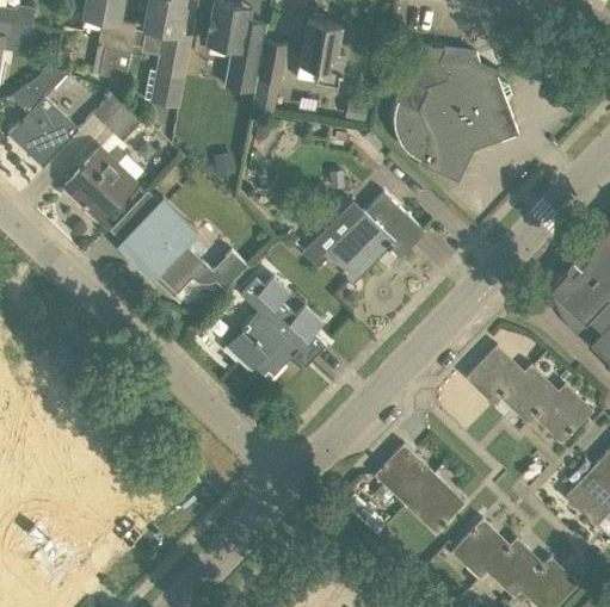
[(122,0),(86,0),(85,7),(84,16),(103,19),(98,48),(104,49),(99,75),(124,80),(130,53),(131,53),(133,48),(135,32),(136,25),(118,22),(122,0)]
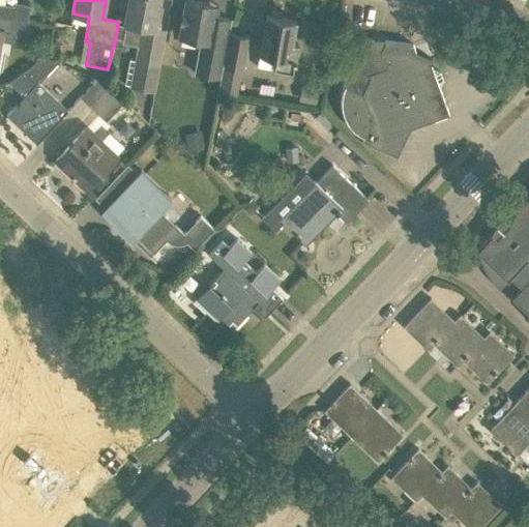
[(157,0),(128,0),(126,17),(124,26),(125,26),(125,29),(117,28),(115,41),(122,42),(121,47),(137,49),(134,63),(128,62),(124,87),(129,88),(129,90),(154,95),(166,32),(152,30),(157,0)]
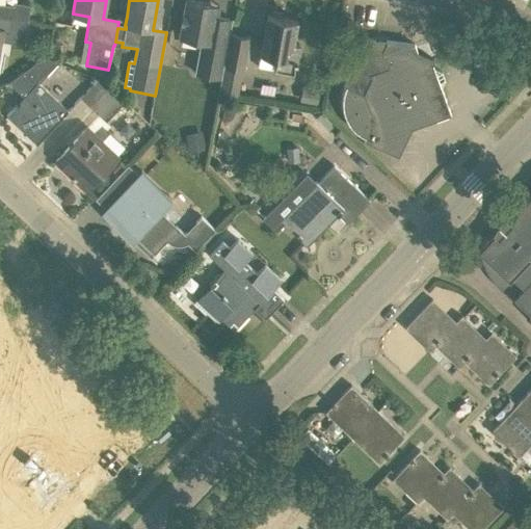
[(194,77),(221,81),(223,70),(230,35),(232,23),(218,20),(216,20),(218,8),(186,2),(179,40),(201,44),(194,77)]
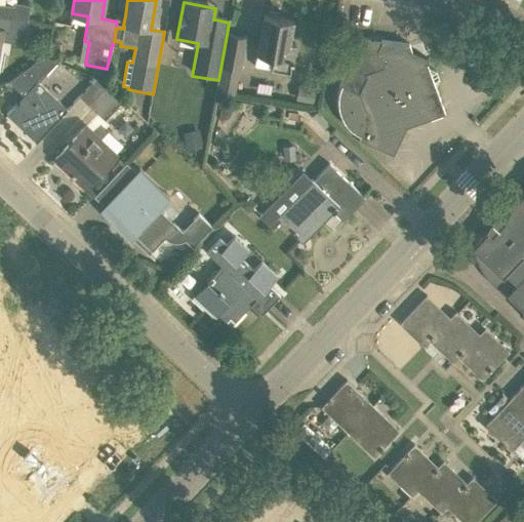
[(0,17),(11,21),(11,22),(27,25),(30,8),(13,5),(13,9),(0,6),(0,17)]
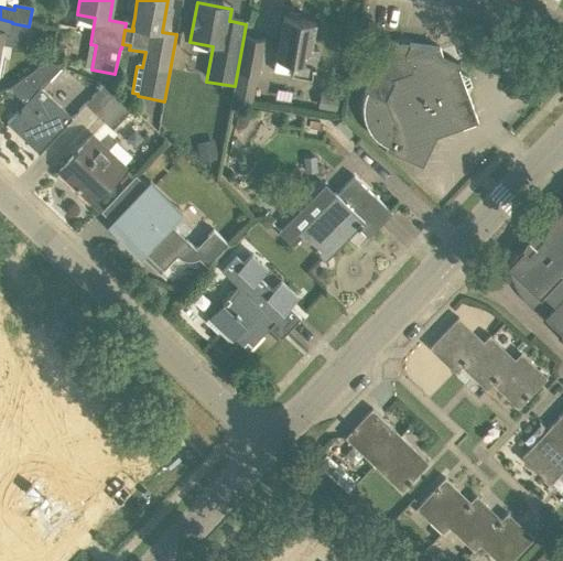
[(314,24),(283,18),(279,44),(275,61),(275,62),(273,74),(291,77),(290,81),(310,84),(315,52),(310,50),(314,24)]
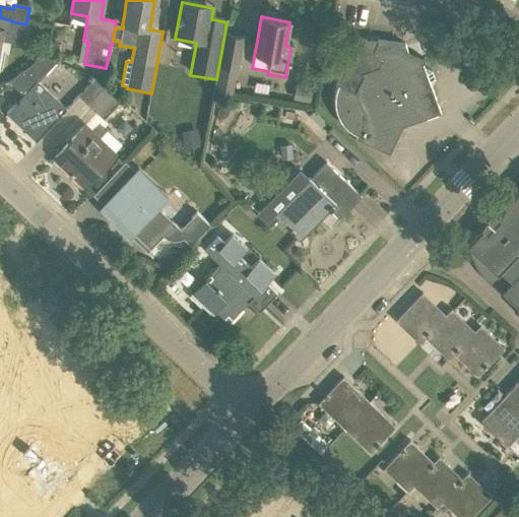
[(0,47),(3,29),(9,30),(11,21),(11,20),(0,17),(0,47)]
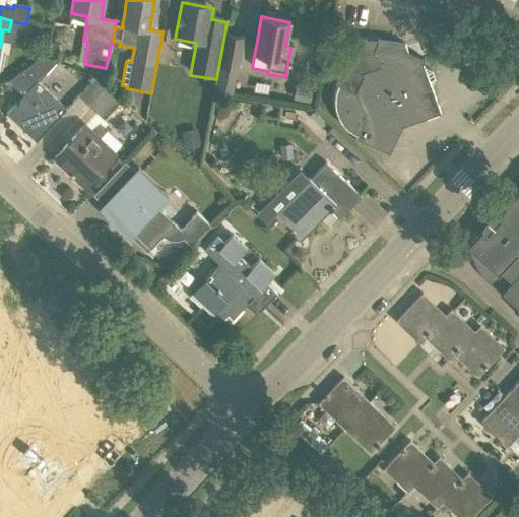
[(244,39),(224,35),(218,68),(236,71),(239,72),(244,39)]
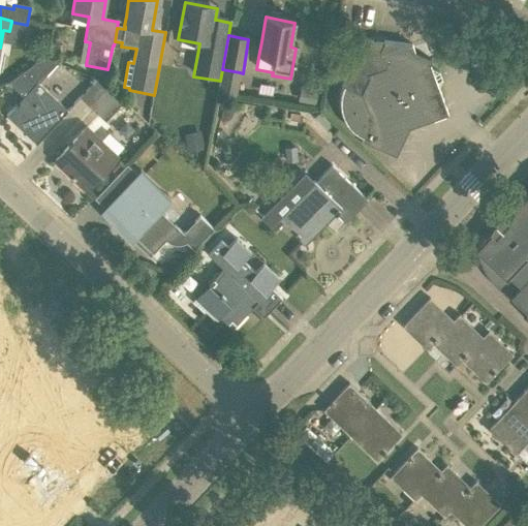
[(353,62),(340,88),(343,89),(342,92),(341,95),(341,98),(340,101),(340,104),(340,107),(341,112),(342,115),(343,118),(344,120),(345,123),(347,126),(349,128),(351,131),(353,133),(356,135),(360,136),(362,138),(362,140),(361,142),(363,143),(381,151),(396,158),(397,155),(408,130),(427,123),(444,117),(447,116),(443,103),(438,91),(442,83),(439,73),(431,71),(430,66),(431,62),(414,55),(411,47),(406,47),(384,43),(381,50),(379,49),(373,45),(364,40),(353,62)]
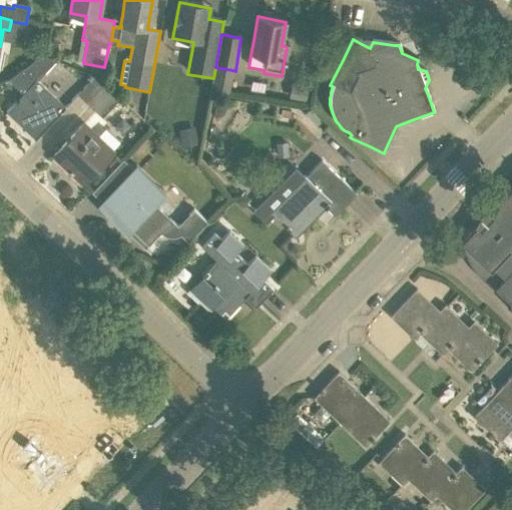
[(65,109),(37,82),(44,74),(33,63),(7,82),(22,95),(5,113),(35,141),(65,109)]
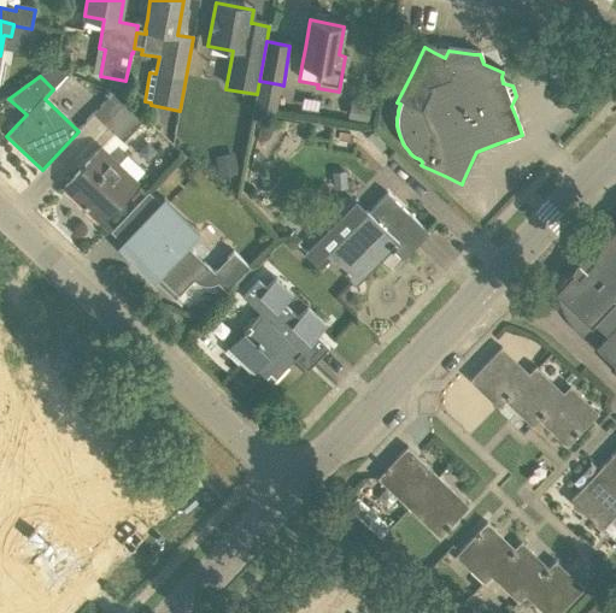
[(124,105),(113,94),(93,117),(104,127),(124,105)]
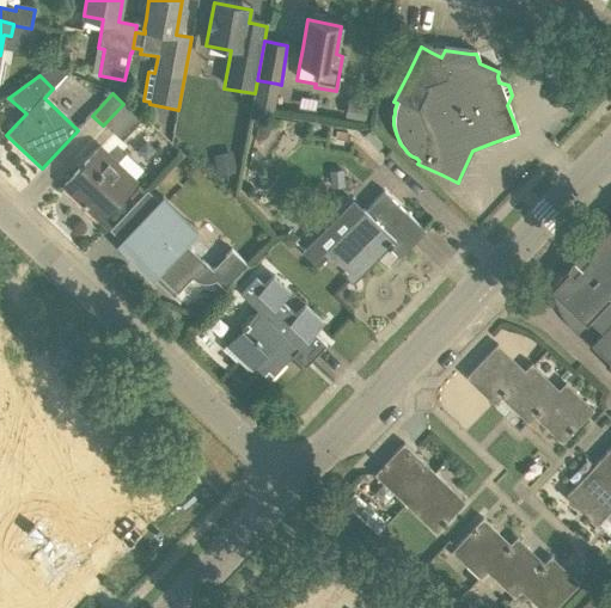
[(367,106),(348,103),(344,120),(365,123),(367,106)]
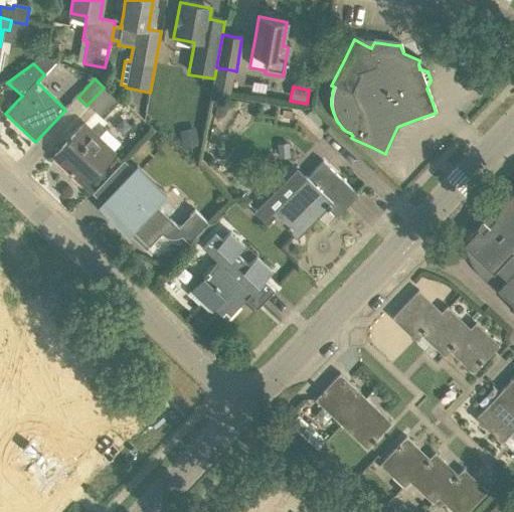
[(104,88),(87,106),(96,115),(107,125),(122,109),(111,99),(114,96),(104,88)]
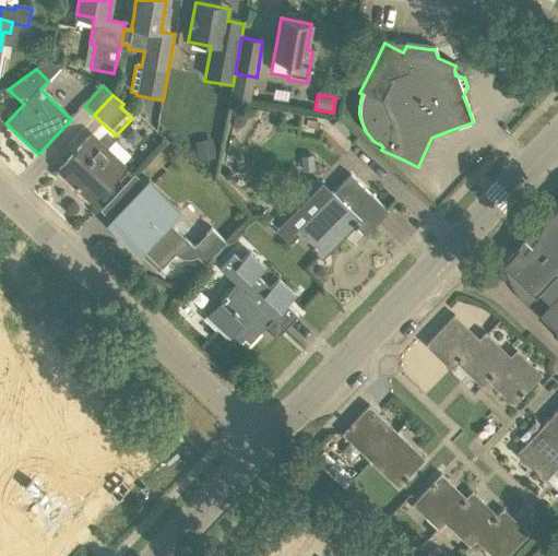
[(123,167),(91,135),(75,153),(57,172),(90,202),(107,184),(123,167)]
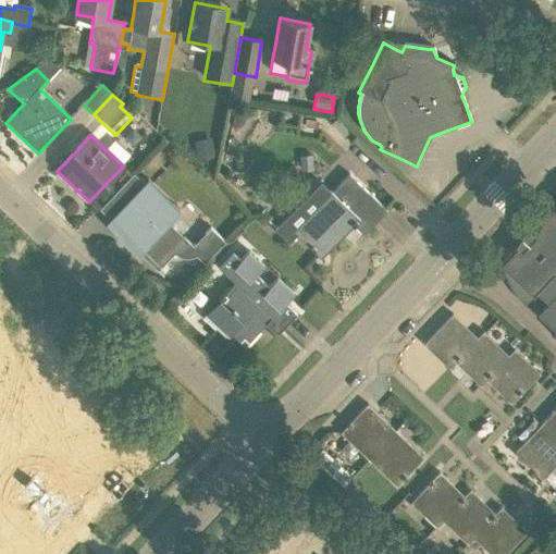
[(215,159),(211,139),(194,144),(198,163),(215,159)]
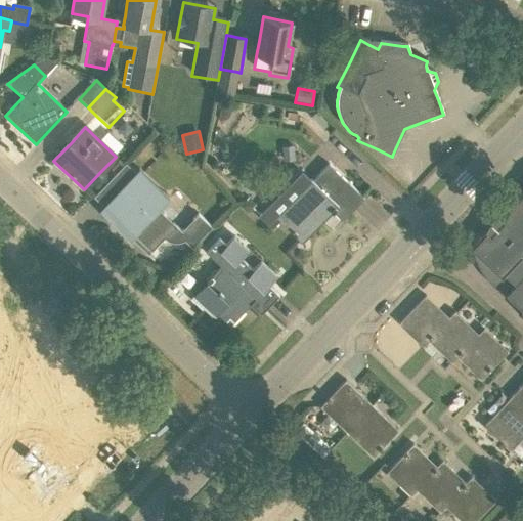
[(294,147),(281,148),(282,164),(295,163),(294,147)]
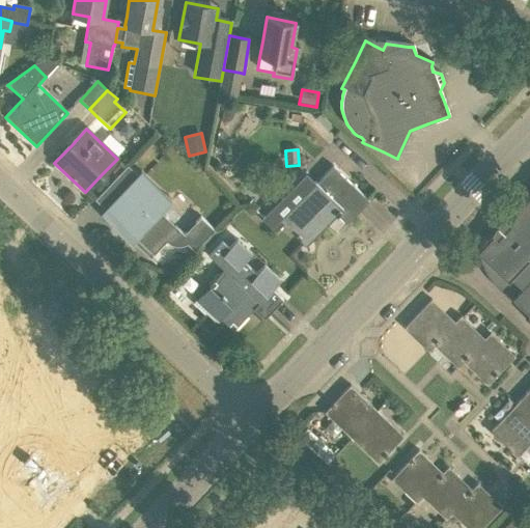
[(315,182),(326,173),(315,162),(306,170),(315,182)]
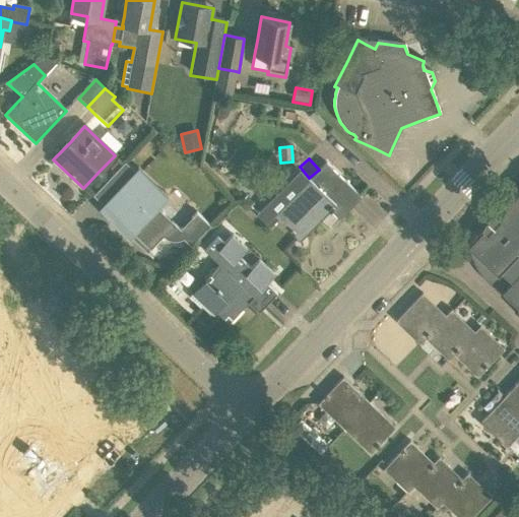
[(156,207),(167,196),(137,169),(134,173),(125,164),(110,180),(119,188),(99,209),(128,238),(146,254),(163,238),(164,240),(167,241),(170,242),(174,243),(175,243),(178,242),(180,242),(181,241),(182,241),(190,247),(209,227),(196,214),(180,232),(174,225),(175,224),(156,207)]
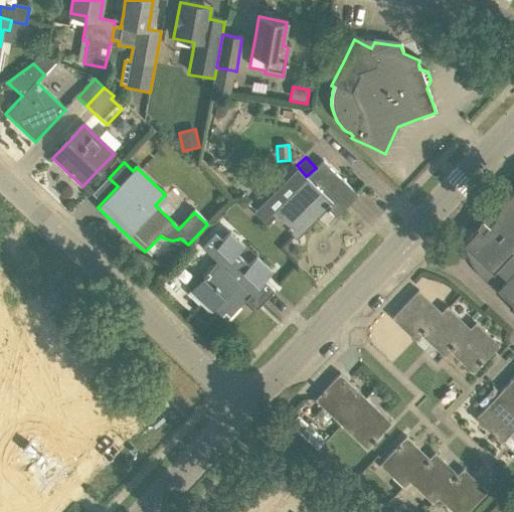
[(355,193),(337,177),(323,163),(285,203),(274,192),(258,209),(253,213),(264,223),(267,226),(274,218),(280,223),(297,239),(318,218),(314,215),(323,206),(335,218),(347,206),(344,204),(355,193)]
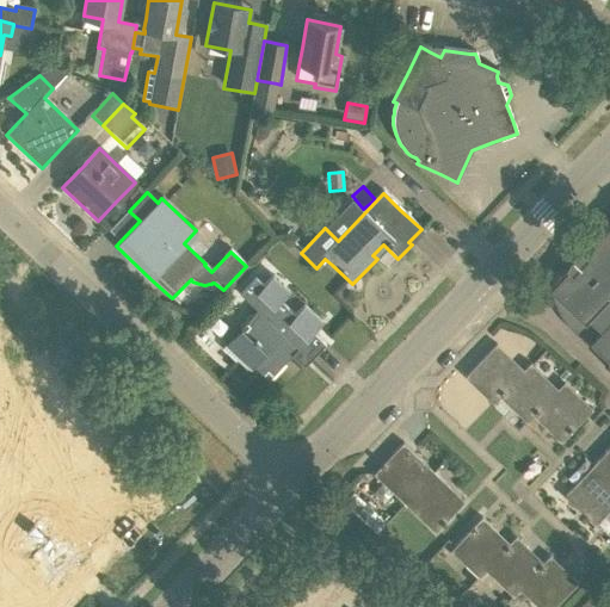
[(567,272),(548,291),(584,324),(587,321),(601,332),(589,344),(608,361),(609,359),(609,225),(583,255),(587,259),(578,268),(571,277),(567,272)]
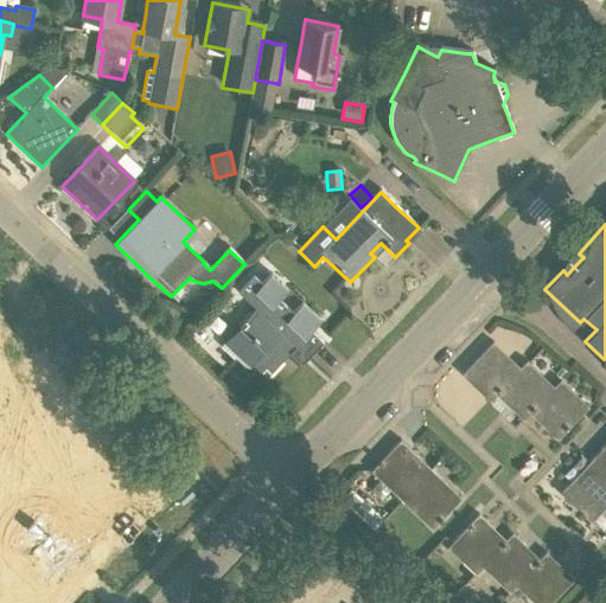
[(253,365),(265,377),(267,378),(291,352),(287,350),(292,345),(303,354),(318,339),(311,332),(320,321),(303,305),(293,314),(279,301),(288,292),(269,275),(261,284),(254,277),(238,294),(256,310),(223,345),(219,348),(234,361),(237,357),(249,367),(253,365)]
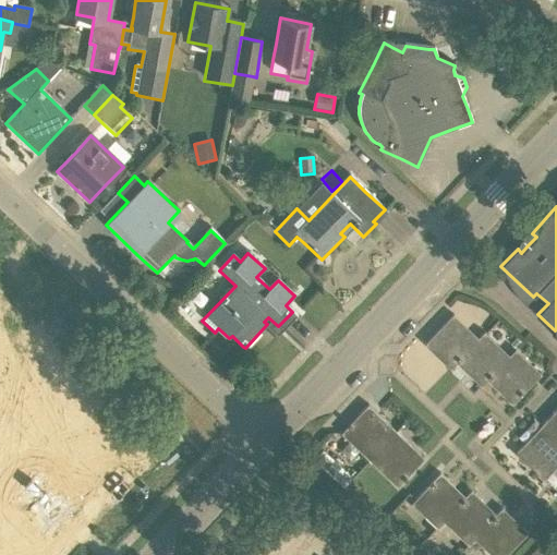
[(484,335),(484,334),(477,340),(452,316),(424,347),(450,371),(456,364),(484,335)]
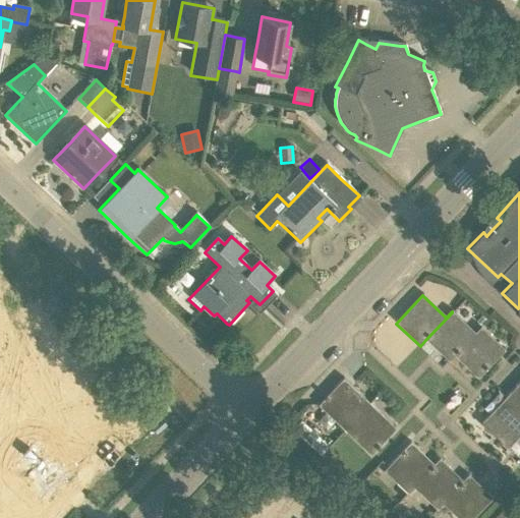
[(481,329),(480,328),(475,334),(452,312),(425,340),(449,362),(455,357),(481,329)]
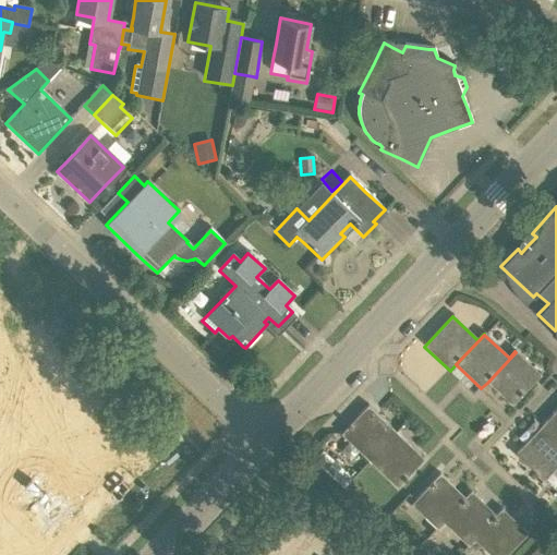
[(541,376),(516,352),(487,383),(512,406),(541,376)]
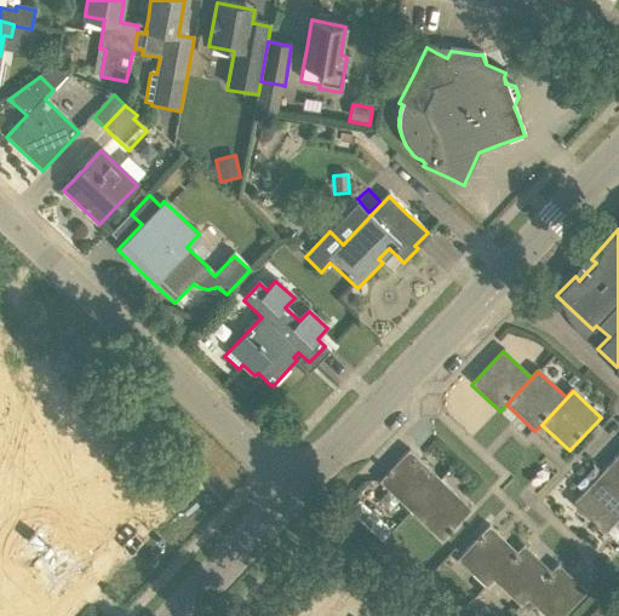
[(410,512),(440,481),(408,452),(378,483),(410,512)]
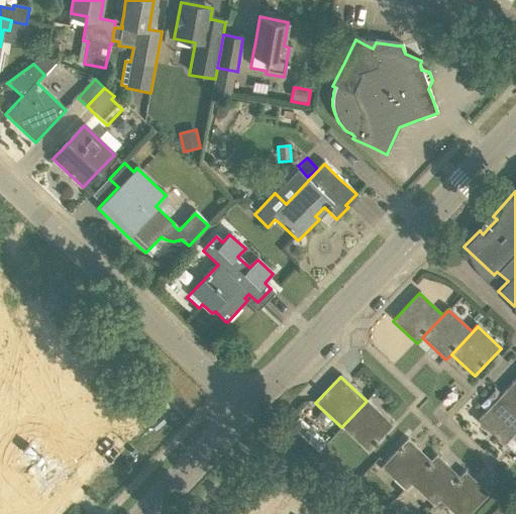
[(515,380),(501,396),(515,410),(515,380)]
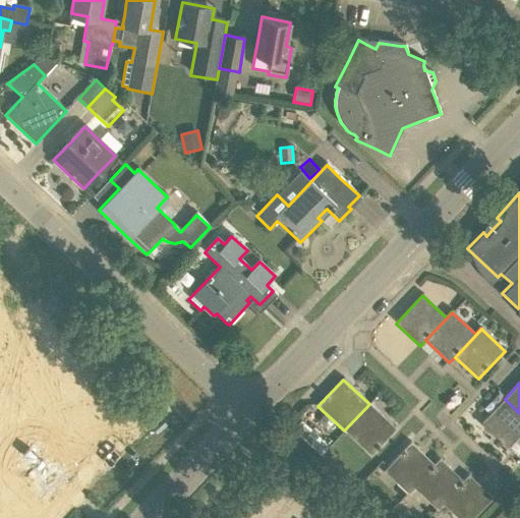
[(519,413),(505,399),(486,418),(480,425),(507,450),(519,436),(519,413)]
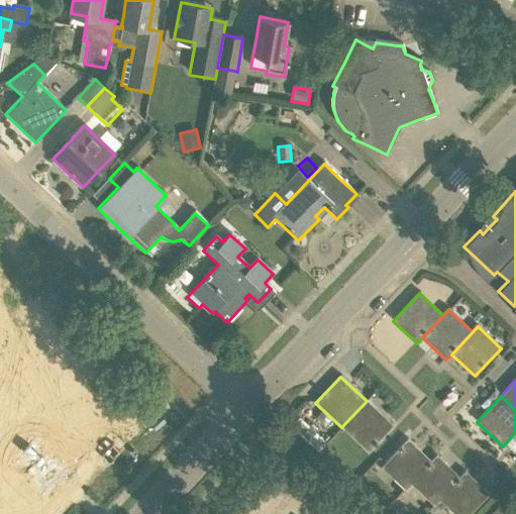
[(393,426),(367,401),(341,427),(368,452),(393,426)]
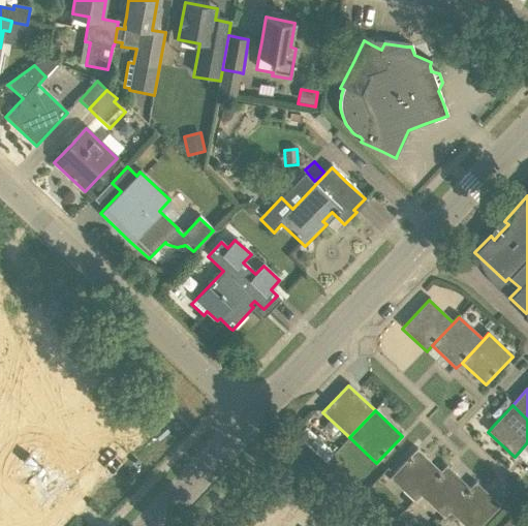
[(297,438),(306,447),(315,437),(306,429),(297,438)]
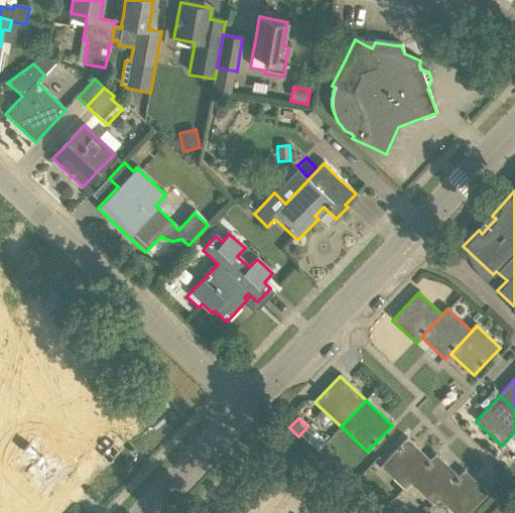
[(315,435),(306,444),(316,454),(326,443),(315,435)]
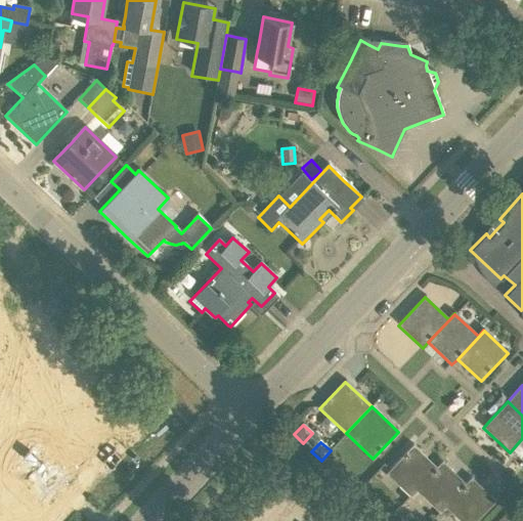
[(436,468),(412,446),(396,464),(387,474),(410,495),(436,468)]
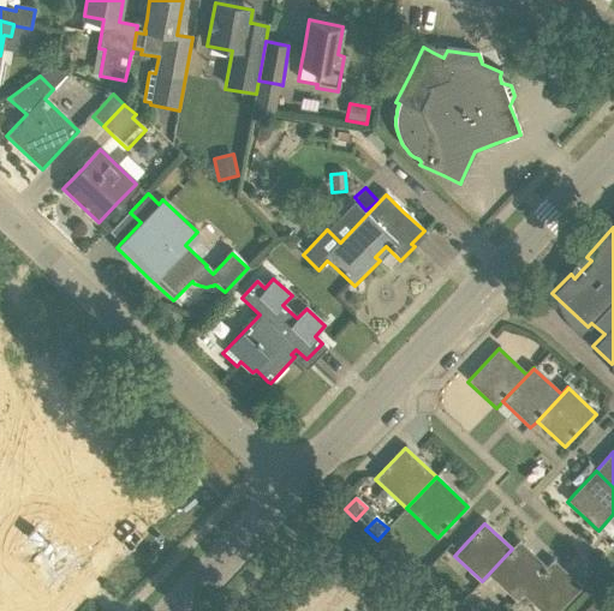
[(517,599),(547,568),(519,541),(512,549),(482,581),(486,585),(493,577),(517,599)]
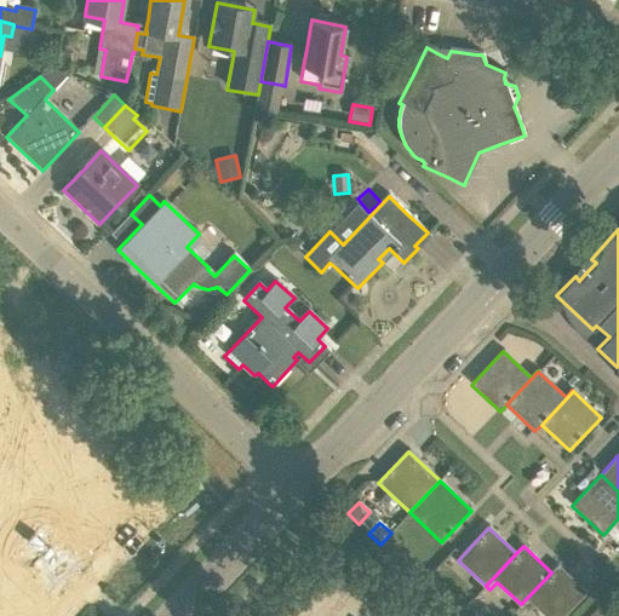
[(565,615),(566,614),(586,593),(557,565),(551,573),(521,604),(525,608),(531,600),(546,615),(565,615)]
